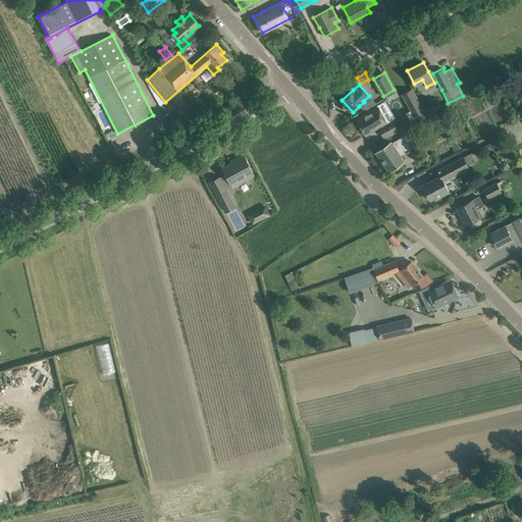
[(426,116),(423,109),(412,89),(402,94),(411,110),(416,121),(426,116)]
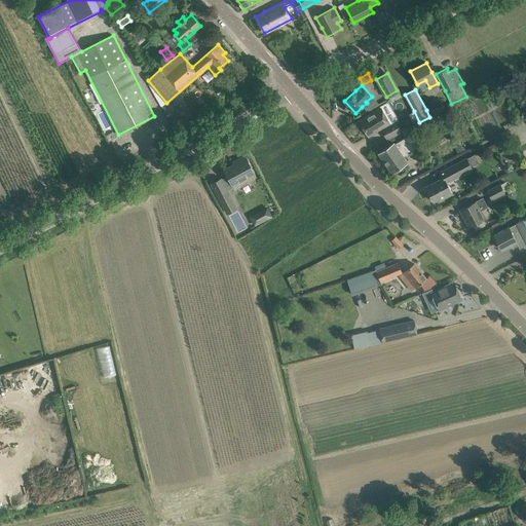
[(401,132),(395,121),(389,123),(380,107),(369,114),(359,120),(369,137),(377,132),(376,132),(380,129),(386,140),(401,132)]
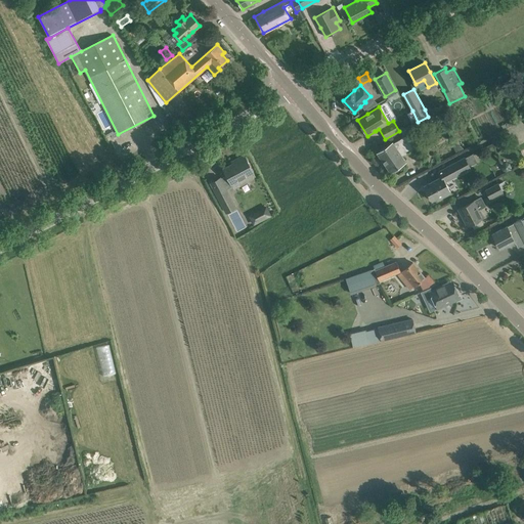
[(412,111),(407,114),(413,125),(418,122),(412,111)]
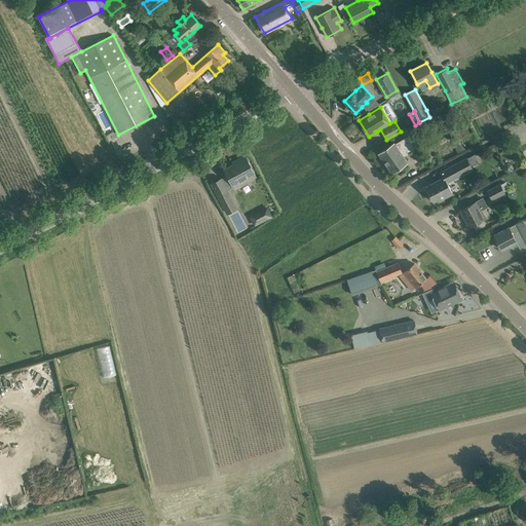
[(391,173),(408,161),(403,154),(419,146),(414,135),(396,144),(395,142),(378,153),(391,173)]
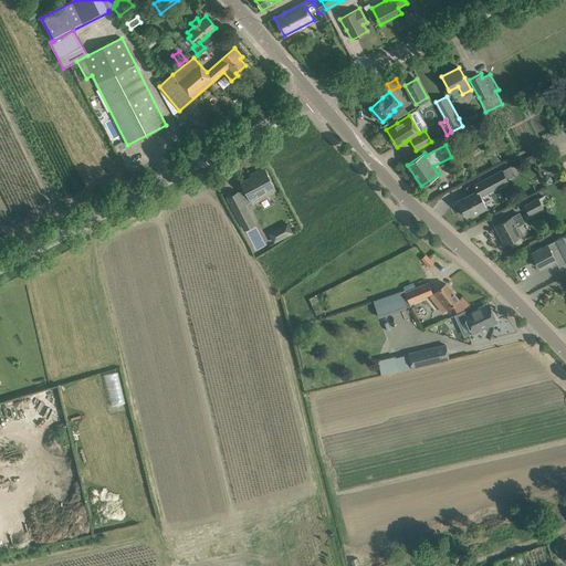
[(276,191),(263,167),(254,173),(255,175),(241,182),(244,189),(238,192),(228,197),(240,221),(250,216),(244,205),(251,201),(252,203),(276,191)]
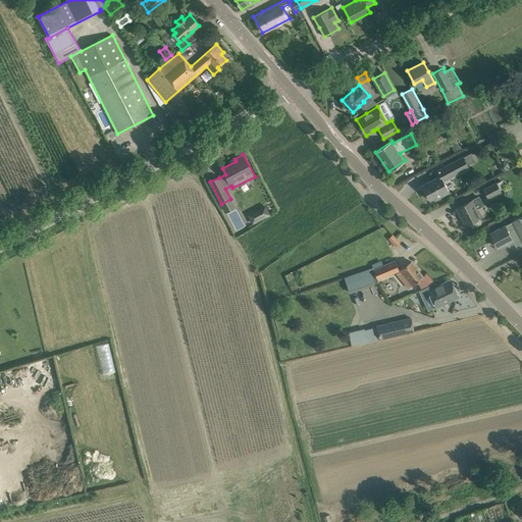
[(468,154),(463,157),(466,164),(472,161),(468,154)]
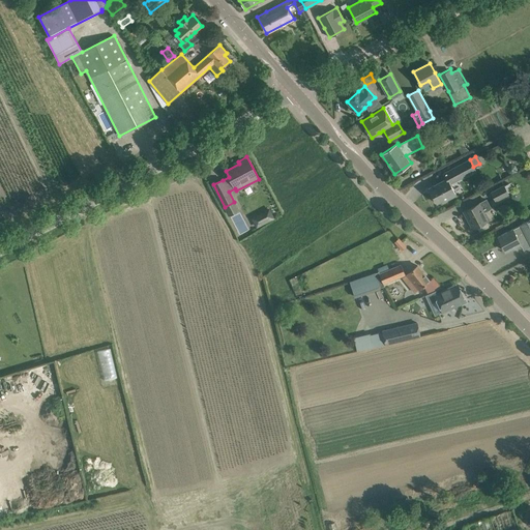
[(445,201),(453,196),(455,195),(449,183),(475,170),(473,167),(470,159),(443,174),(446,178),(429,187),(437,203),(444,199),(445,201)]
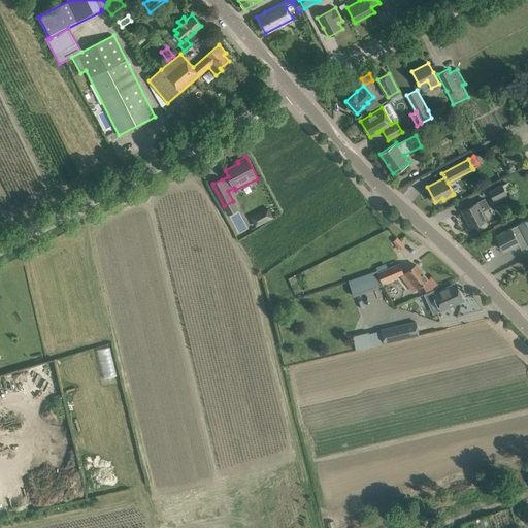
[(505,165),(504,169),(506,172),(510,173),(514,171),(515,168),(513,164),(509,163),(505,165)]
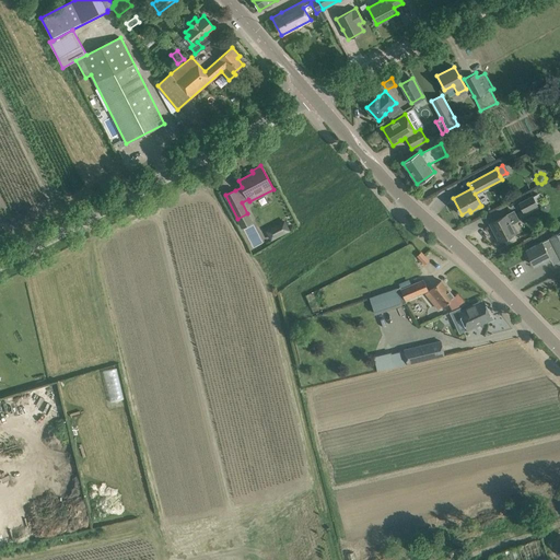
[(523,212),(537,205),(533,196),(518,203),(523,212)]
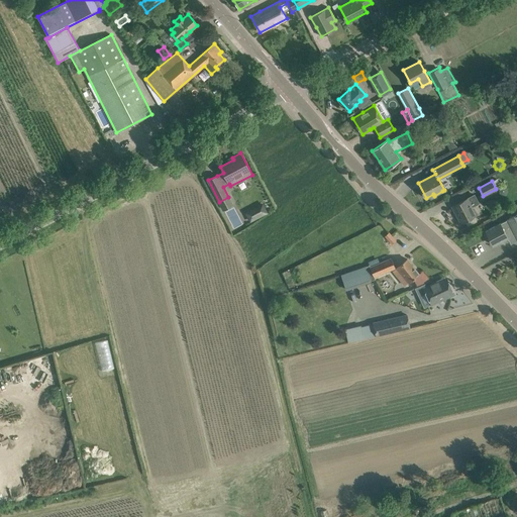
[(460,222),(470,218),(477,214),(469,198),(452,206),(460,222)]
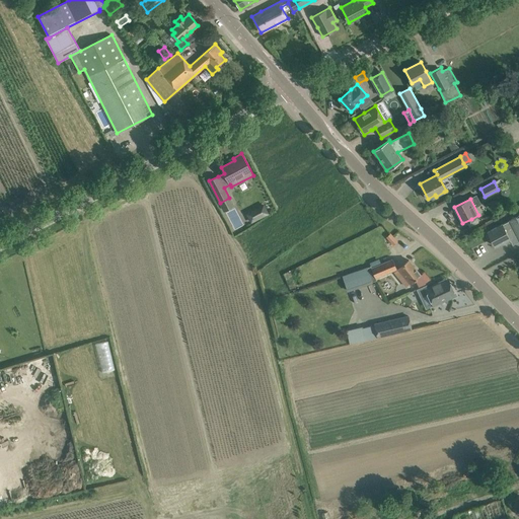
[(263,204),(256,208),(262,217),(268,214),(263,204)]
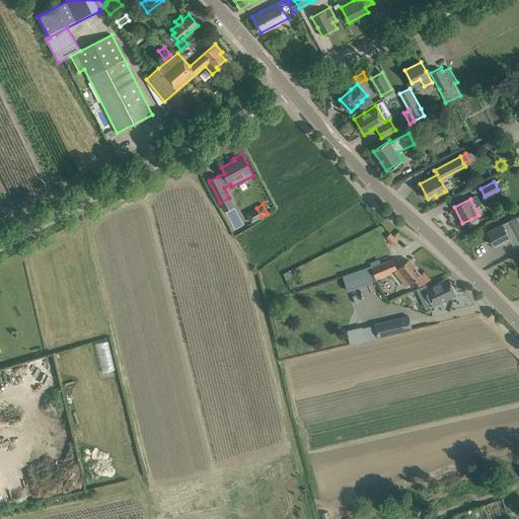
[(497,227),(488,231),(495,246),(509,238),(505,231),(514,227),(518,236),(518,215),(510,220),(502,224),(497,227)]
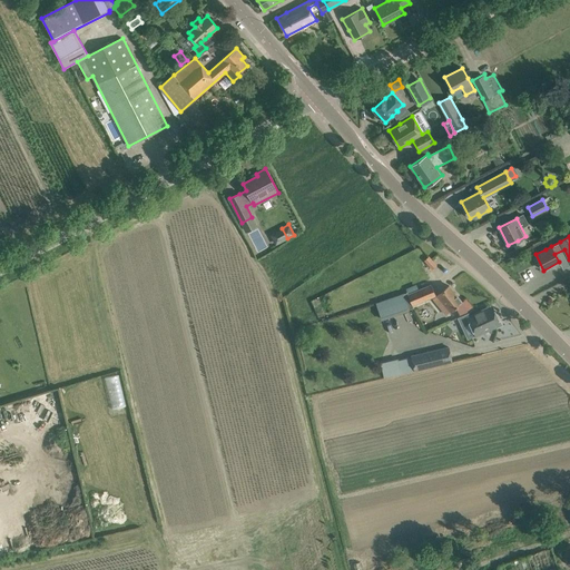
[(429,256),(424,261),(432,269),(436,266),(429,256)]
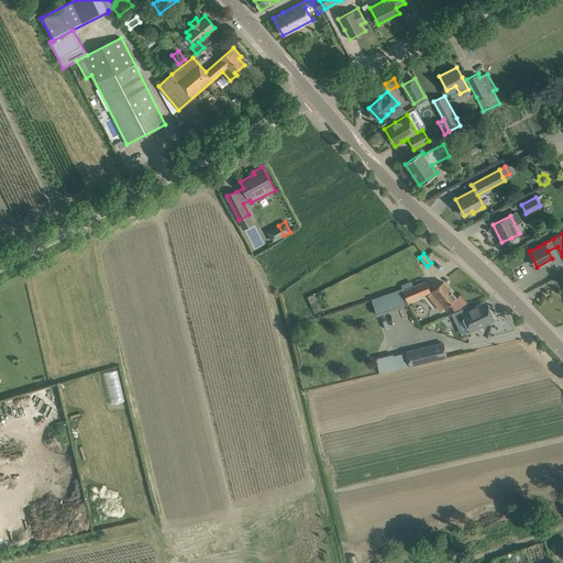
[(407,301),(430,291),(426,282),(403,291),(407,301)]
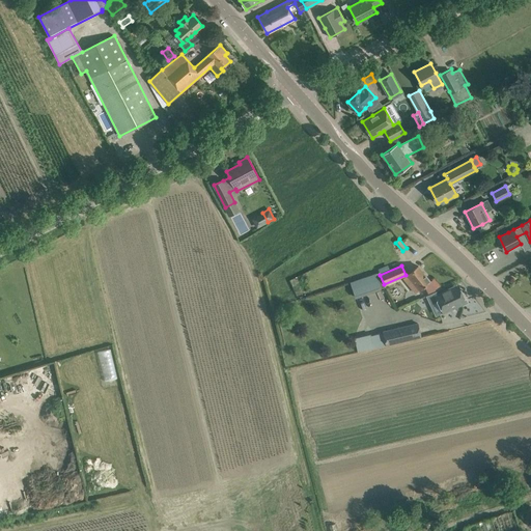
[(436,288),(430,281),(418,266),(403,278),(416,294),(425,285),(430,292),(436,288)]
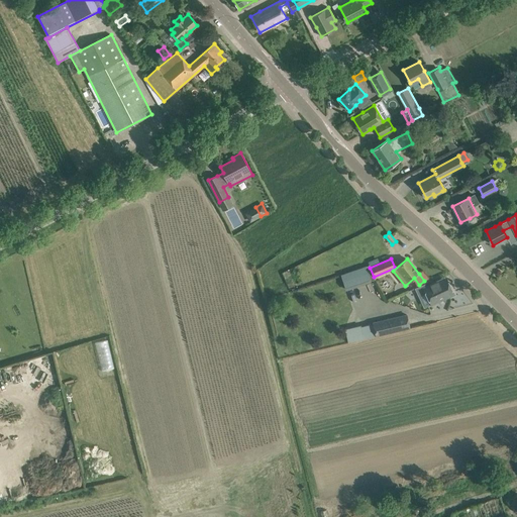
[(366,266),(340,275),(346,290),(371,282),(366,267),(366,266)]
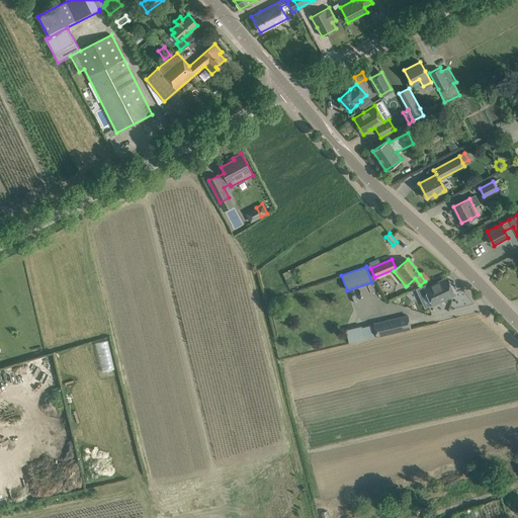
[(447,277),(427,287),(425,284),(415,289),(424,309),(432,305),(432,306),(455,294),(447,277)]
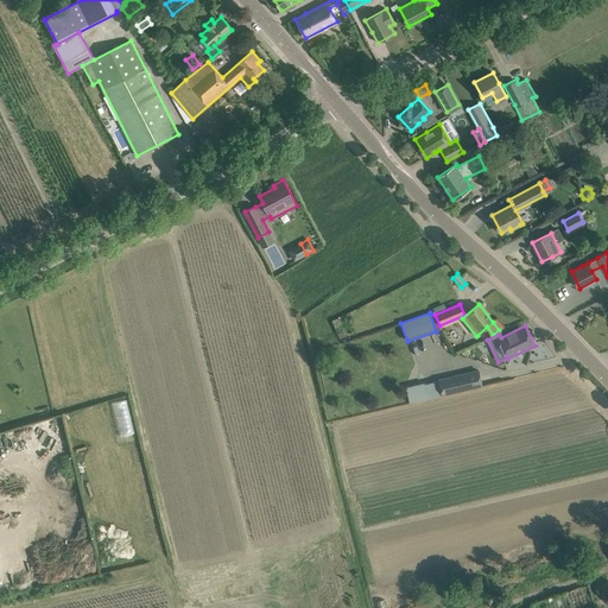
[(437,380),(441,396),(481,386),(477,371),(437,380)]
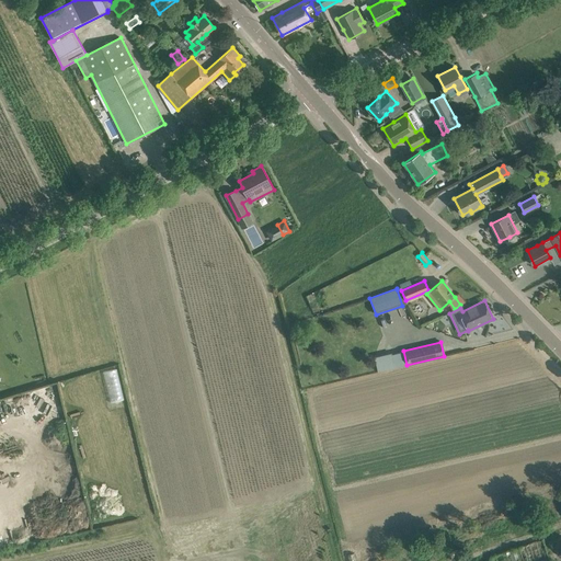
[(510,548),(491,557),(493,560),(526,560),(521,548),(510,548)]
